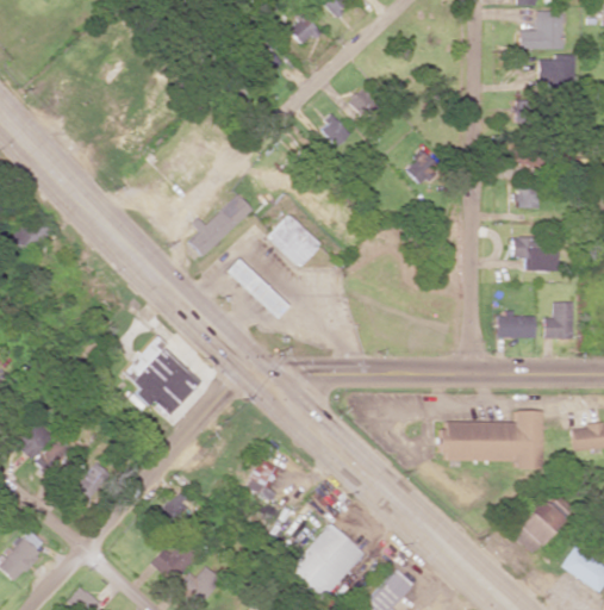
[(522,29),(521,48),(564,48),(564,10),(537,10),(537,30),(522,29)]
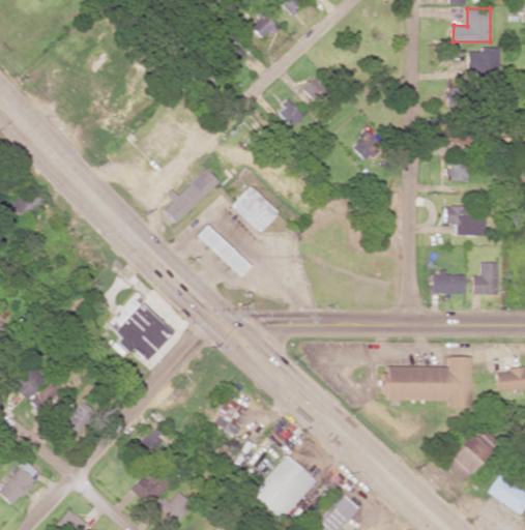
[(264,38),(279,27),(266,11),(252,24),(264,38)]
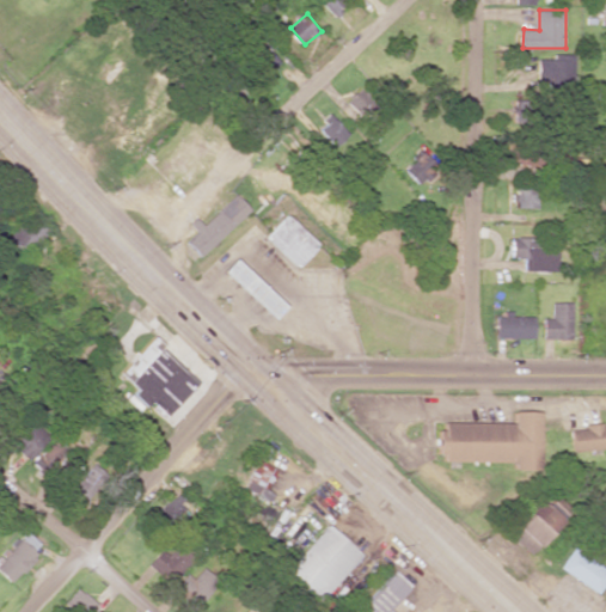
[(257,54),(268,74),(283,66),(273,46),(257,54)]
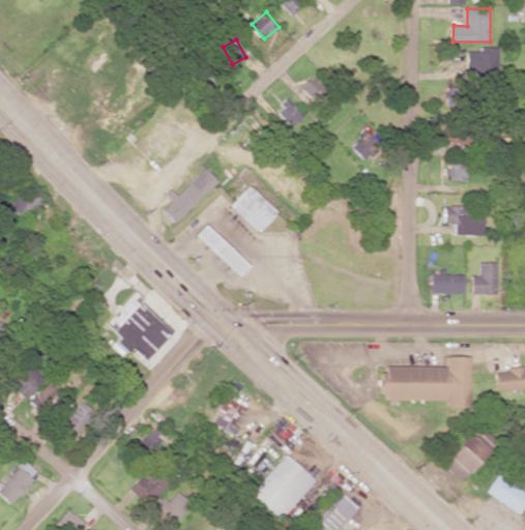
[(501,49),(470,49),(469,69),(479,69),(479,77),(500,77),(501,49)]
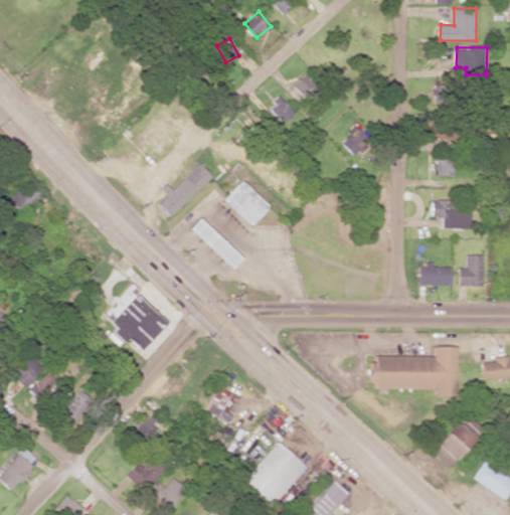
[(296,80),(304,100),(321,92),(312,72),(296,80)]
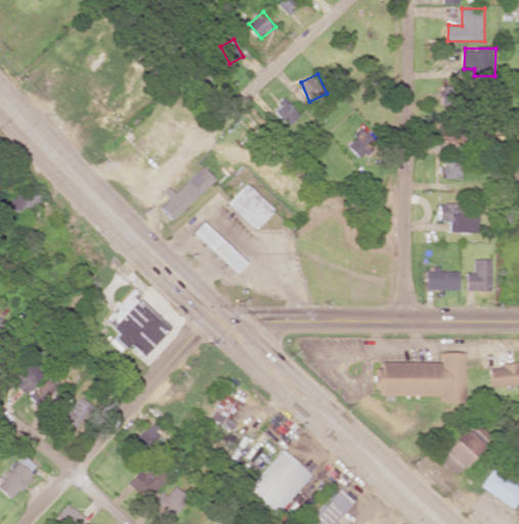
[(443,106),(459,106),(460,79),(443,79),(443,106)]
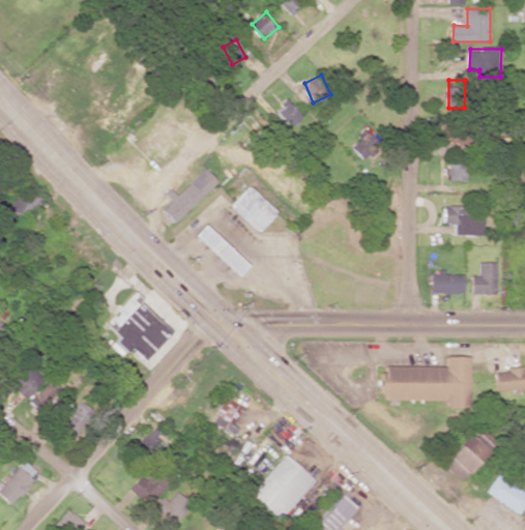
[(279,110),(294,125),(305,115),(289,98),(279,110)]
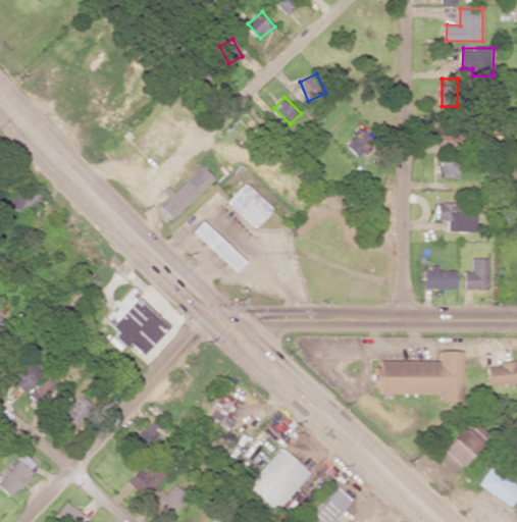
[(348,144),(361,158),(377,143),(363,128),(348,144)]
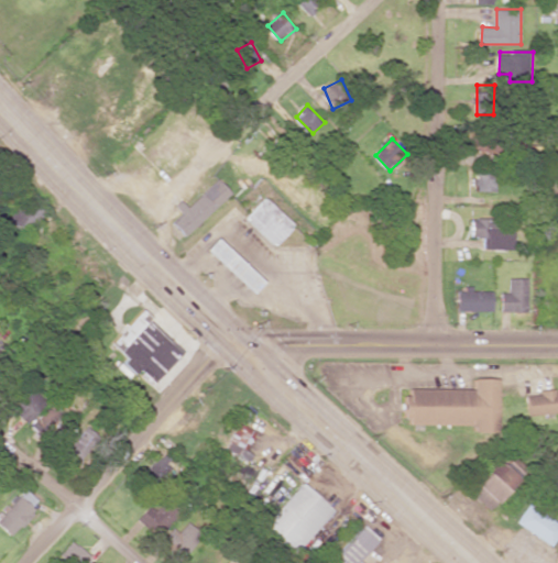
[(478,191),(499,190),(498,172),(478,173),(478,191)]
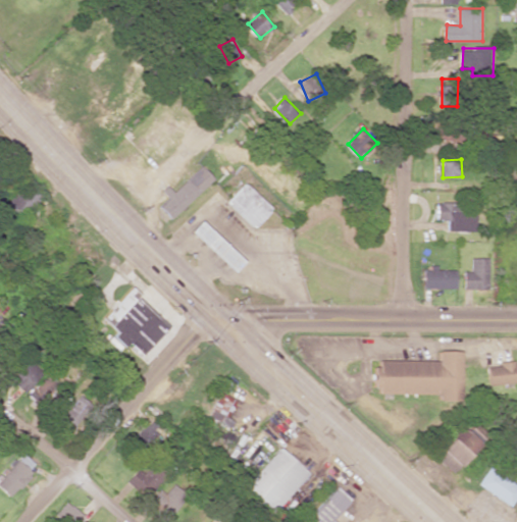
[(216,178),(203,165),(172,195),(161,206),(173,219),(216,178)]
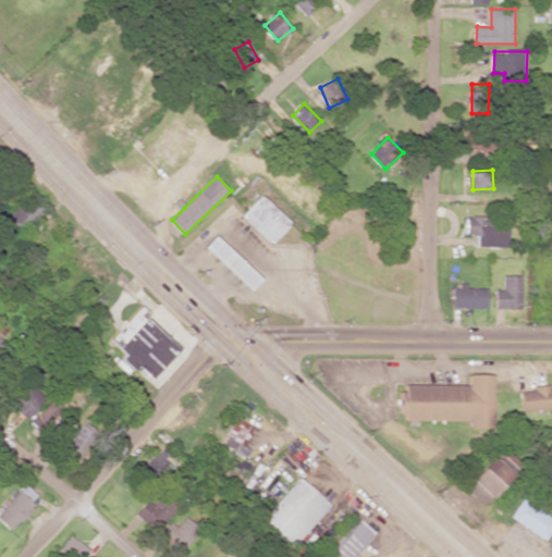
[(8,218),(25,234),(48,210),(31,194),(8,218)]
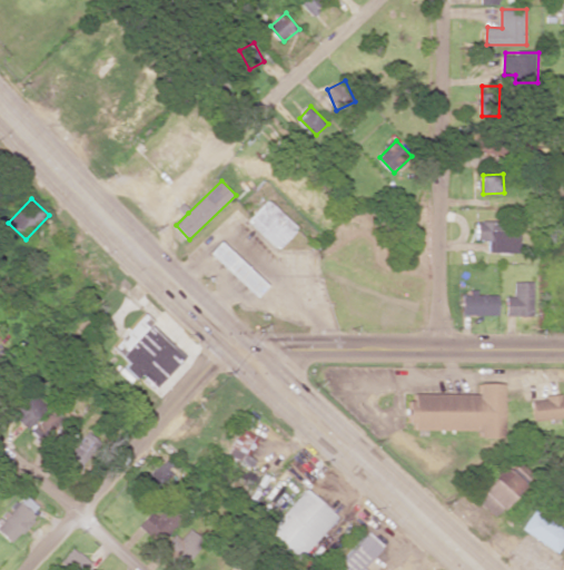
[(249,220),(279,249),(299,227),(270,199),(249,220)]
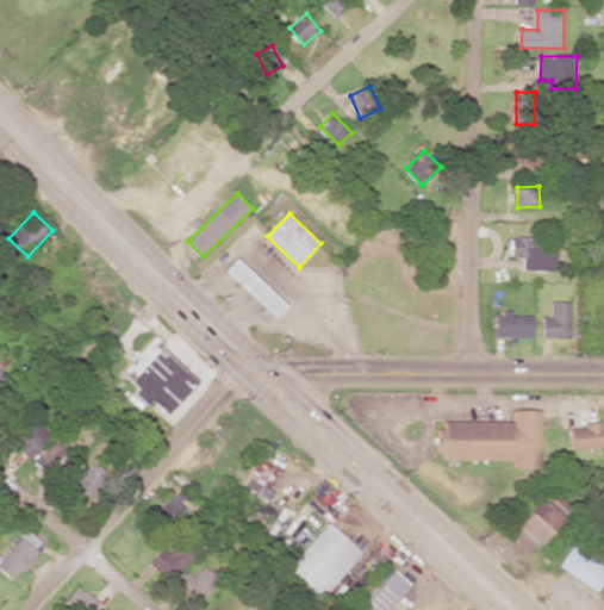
[(559,269),(559,243),(541,243),(541,236),(514,236),(514,256),(527,257),(527,269),(559,269)]
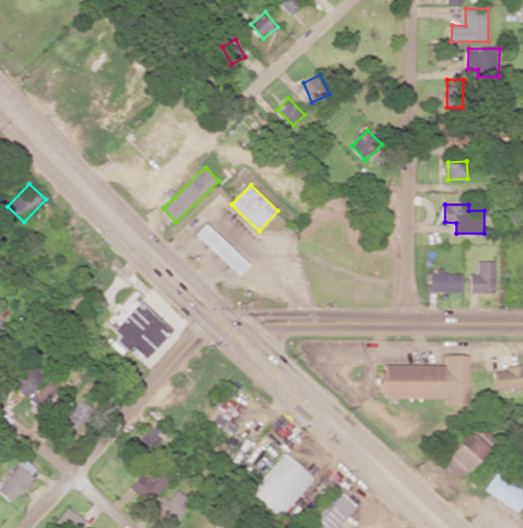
[(205,223),(195,233),(238,274),(248,263),(205,223)]
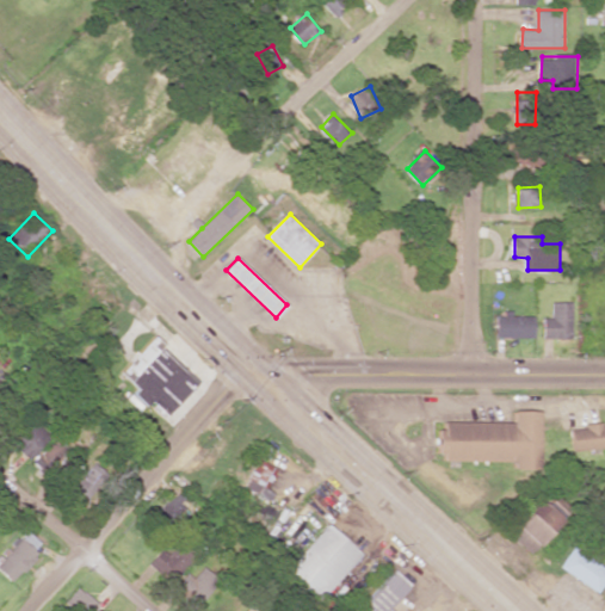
[(547,318),(547,338),(575,338),(575,301),(555,301),(555,318),(547,318)]
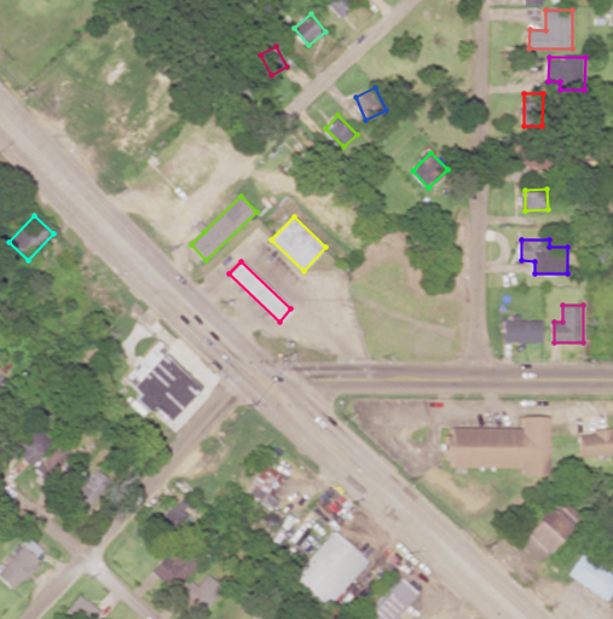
[(505,318),(505,341),(544,342),(545,318),(505,318)]
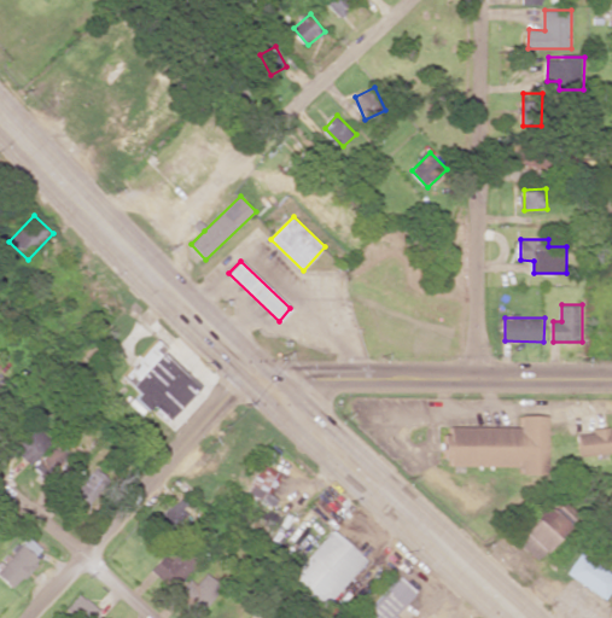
[(124,374),(144,392),(138,400),(151,412),(157,406),(172,419),(202,386),(164,353),(168,348),(158,338),(124,374)]
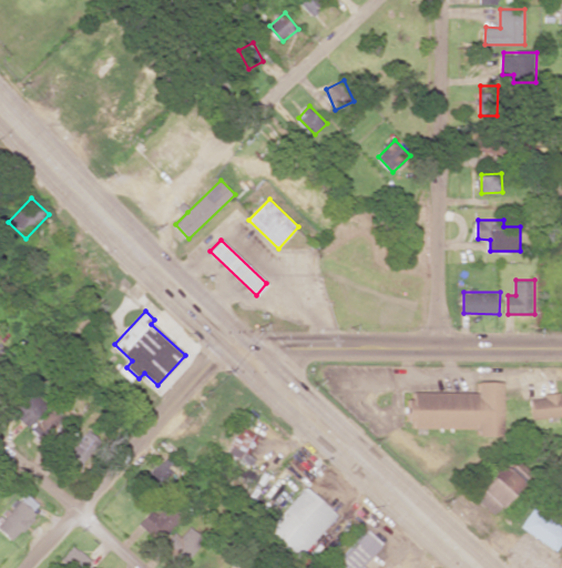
[(411,428),(480,428),(480,435),(503,436),(504,382),(481,381),(480,392),(411,391),(411,428)]
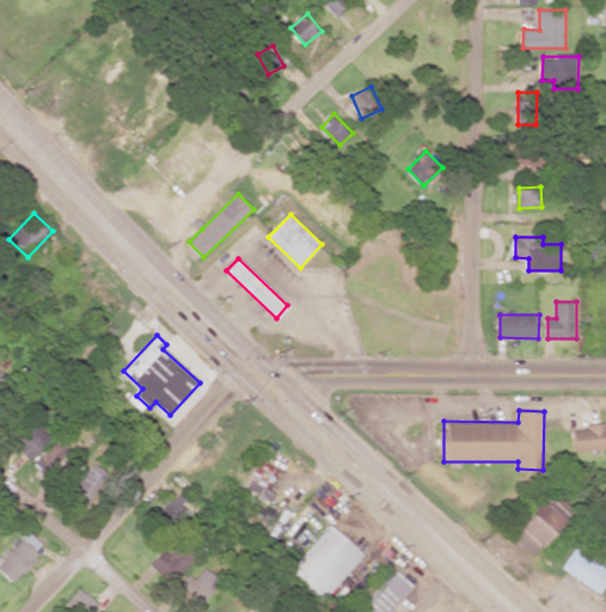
[(35,423),(22,433),(25,438),(19,442),(31,458),(50,444),(35,423)]
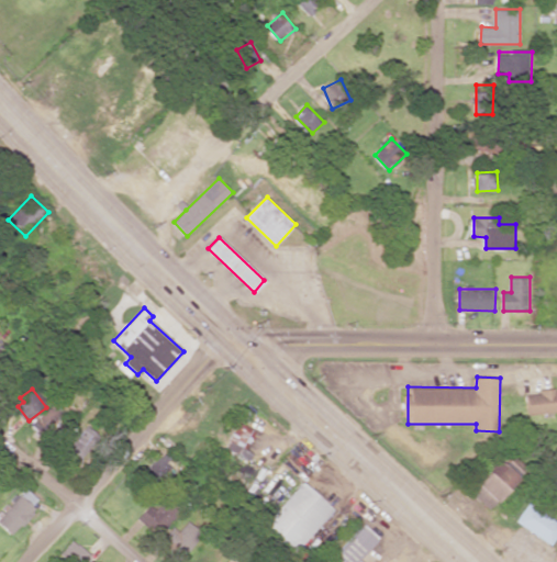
[(556,390),(528,393),(531,414),(556,412),(556,390)]
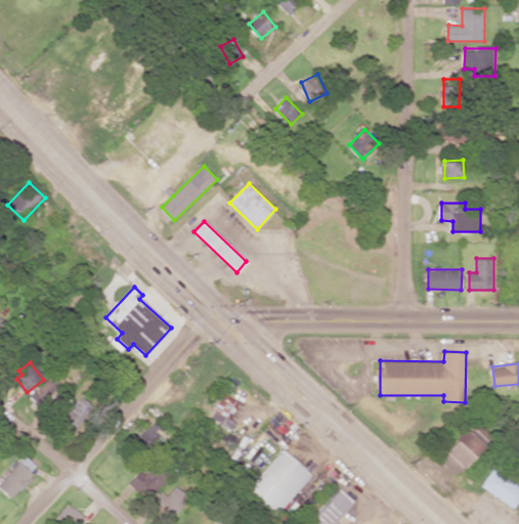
[(41,405),(65,385),(54,374),(32,395),(41,405)]
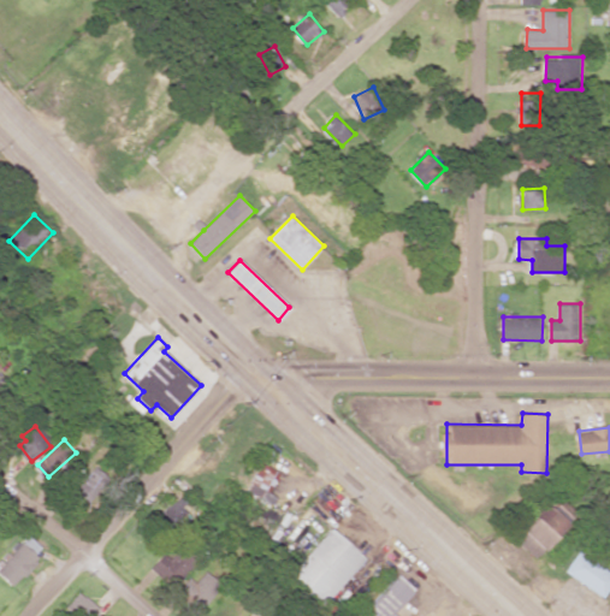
[(280,497),(272,491),(283,473),(266,462),(249,490),(276,505),(280,497)]
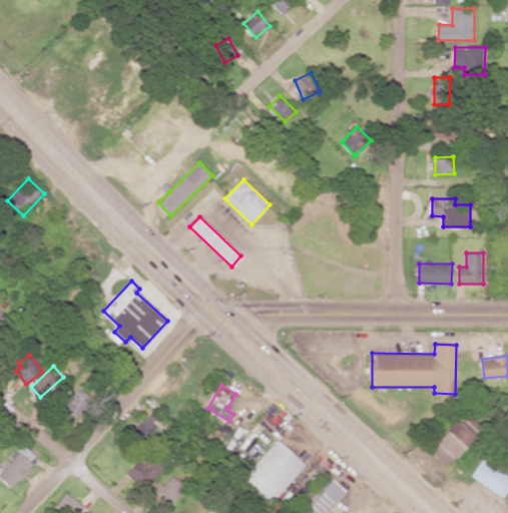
[(61,411),(68,418),(89,398),(82,391),(61,411)]
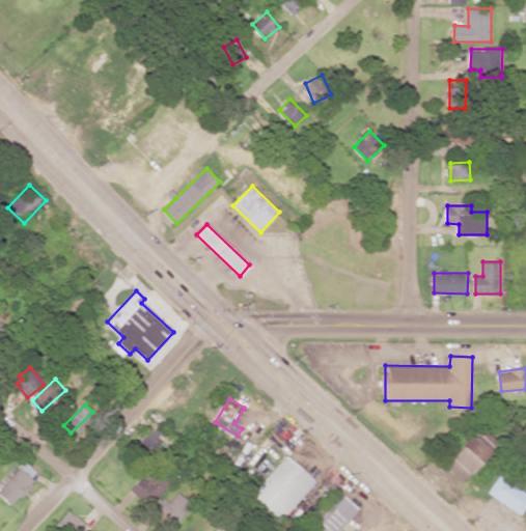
[(168,435),(151,427),(141,449),(158,456),(168,435)]
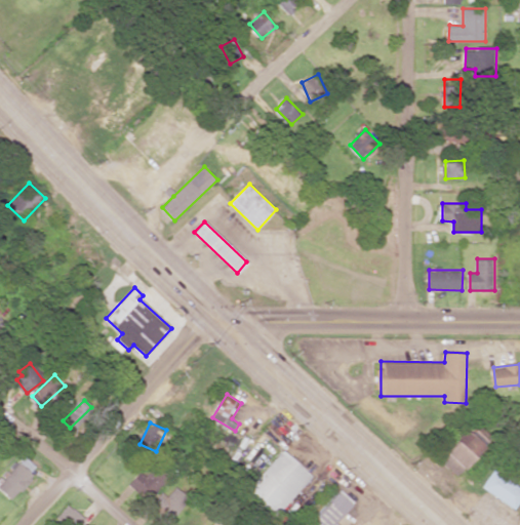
[(465,446),(457,440),(440,458),(461,476),(488,446),(475,435),(465,446)]
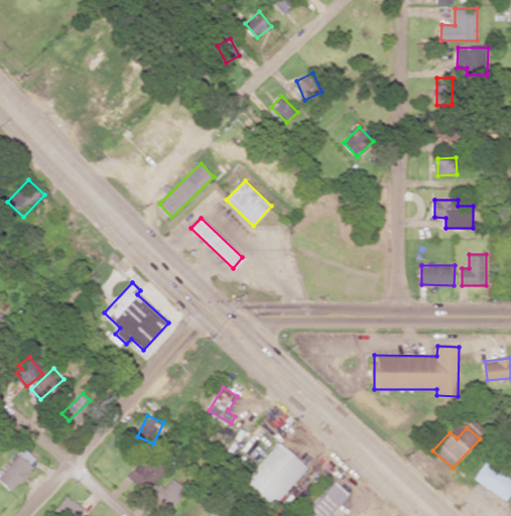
[(309,468),(280,441),(244,482),(273,508),(309,468)]
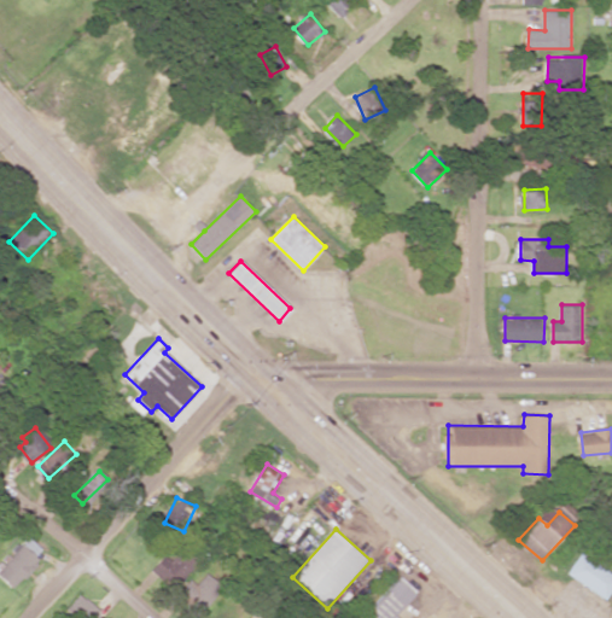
[(50,553),(33,537),(0,571),(0,573),(15,588),(50,553)]
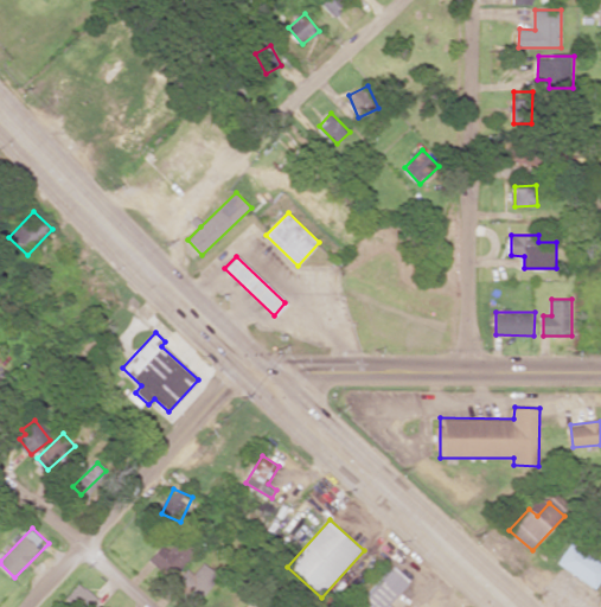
[(152,560),(170,580),(197,554),(179,535),(152,560)]
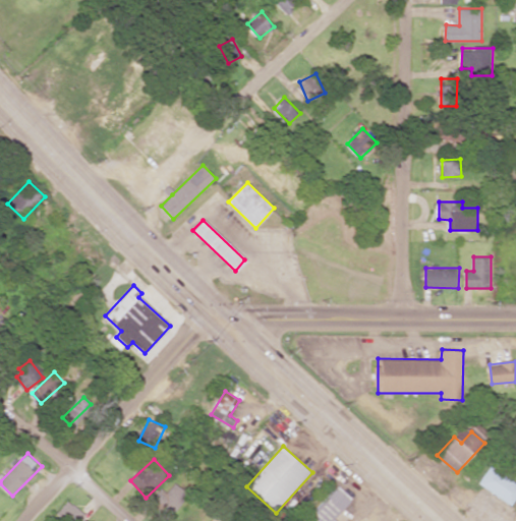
[(515,480),(493,465),(480,482),(513,505),(515,502),(515,480)]
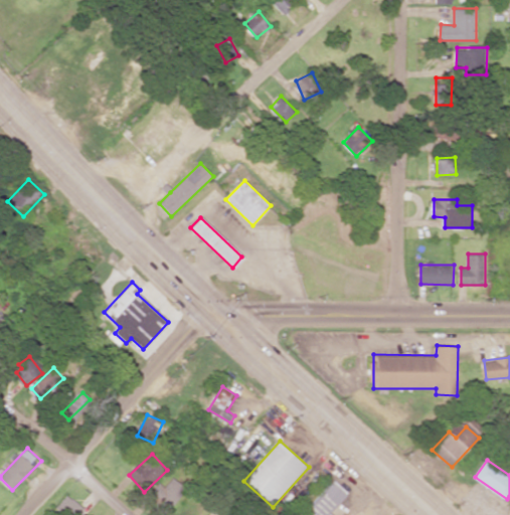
[(167,487),(160,482),(150,496),(171,511),(188,487),(174,477),(167,487)]
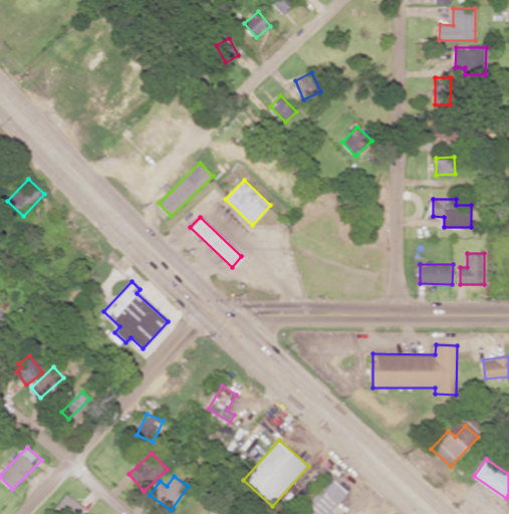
[(308,508),(314,513),(327,513),(348,491),(335,479),(308,508)]
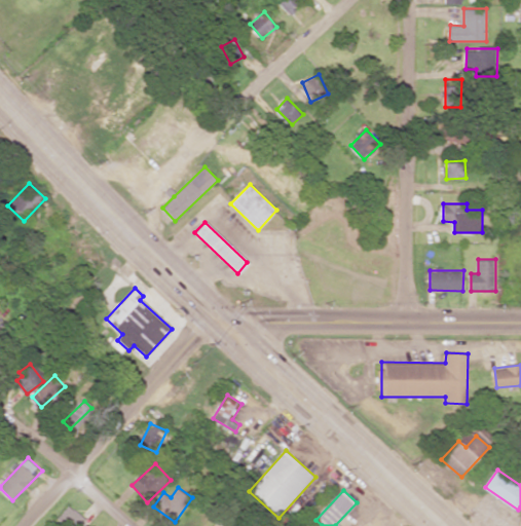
[(59,519),(68,525),(81,525),(87,518),(69,504),(59,519)]
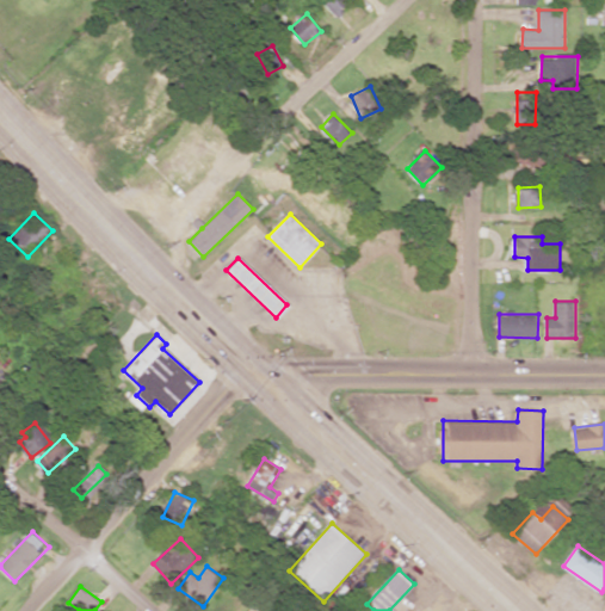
All buildings are outlined.
